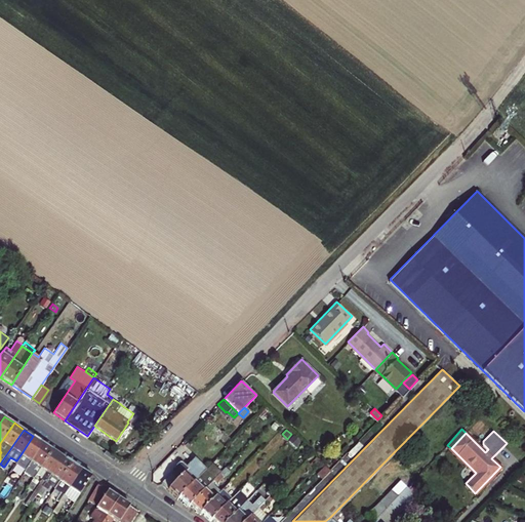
[(26,468),(42,442),(33,436),(22,453),(16,460),(15,462),(26,468)]
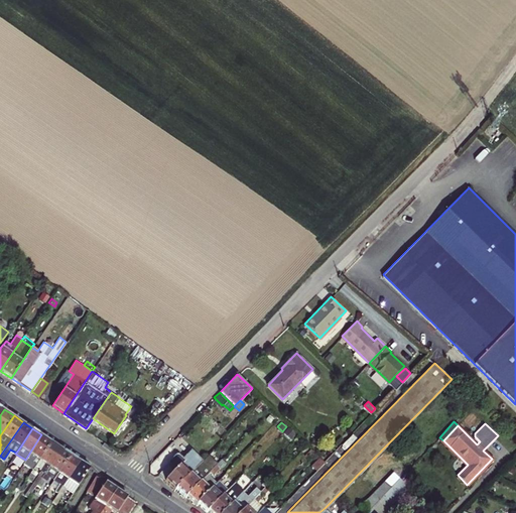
[(33,468),(36,464),(51,440),(41,434),(25,460),(23,462),(33,468)]
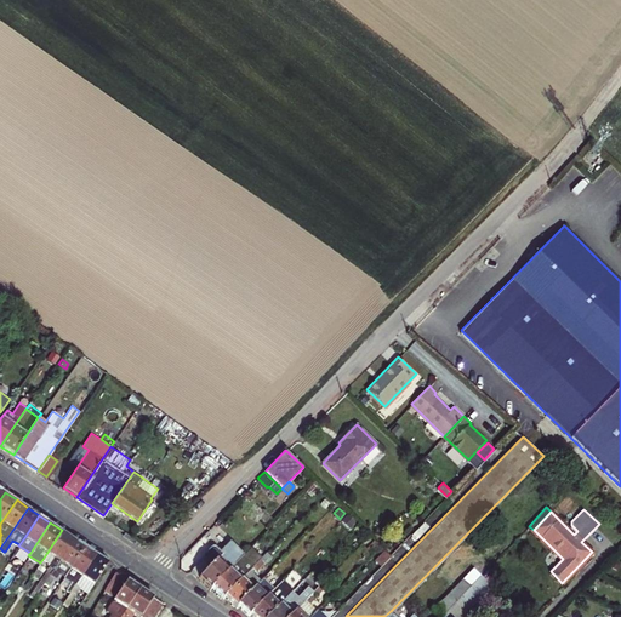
[(473,527),(466,535),(471,540),(478,532),(473,527)]
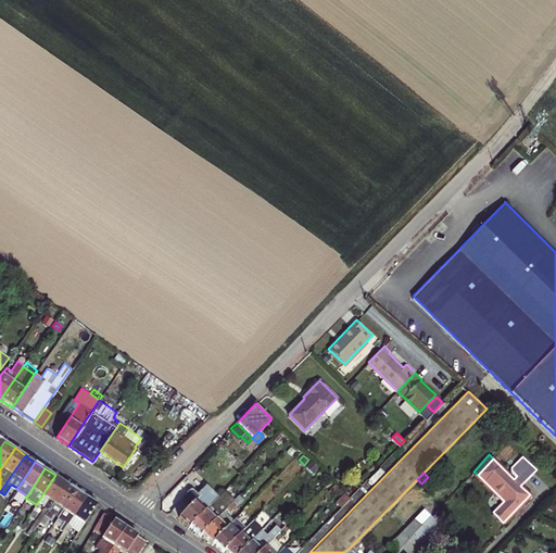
[(30,535),(45,513),(65,482),(55,475),(39,500),(42,503),(41,504),(45,506),(27,532),(30,535)]
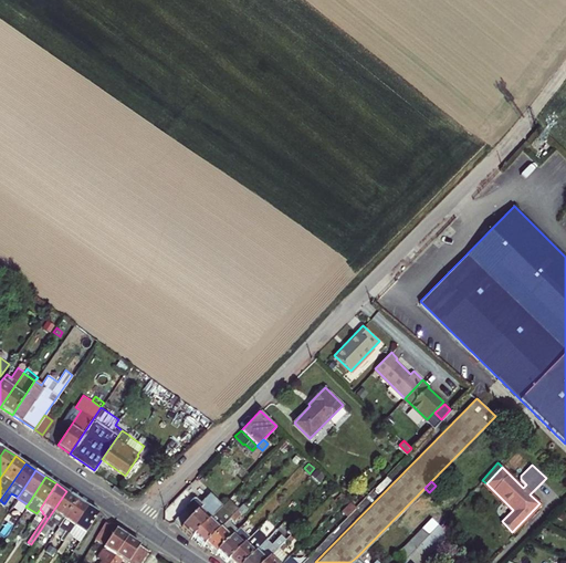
[(59,524),(77,498),(66,491),(45,522),(51,527),(54,522),(59,524)]
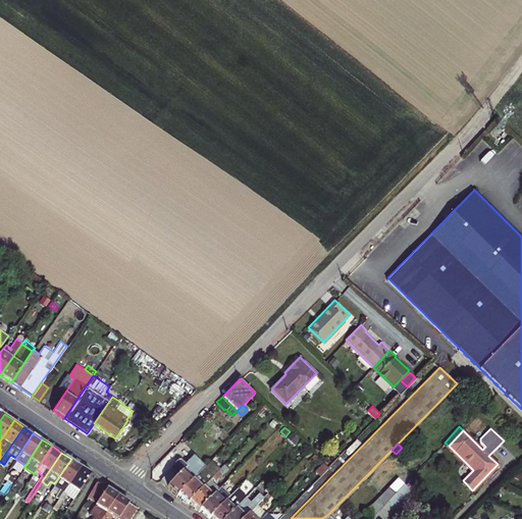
[(171,468),(161,479),(167,484),(176,494),(205,465),(194,454),(185,462),(180,458),(178,458),(171,465),(171,468)]
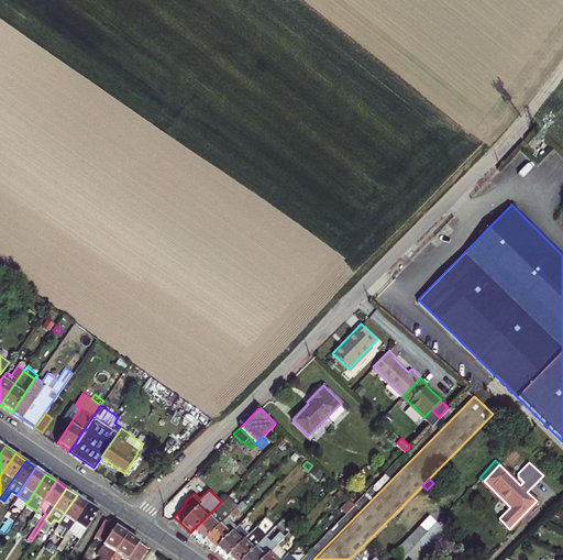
[(59,534),(64,537),(87,502),(77,495),(58,522),(65,526),(61,533),(59,534)]
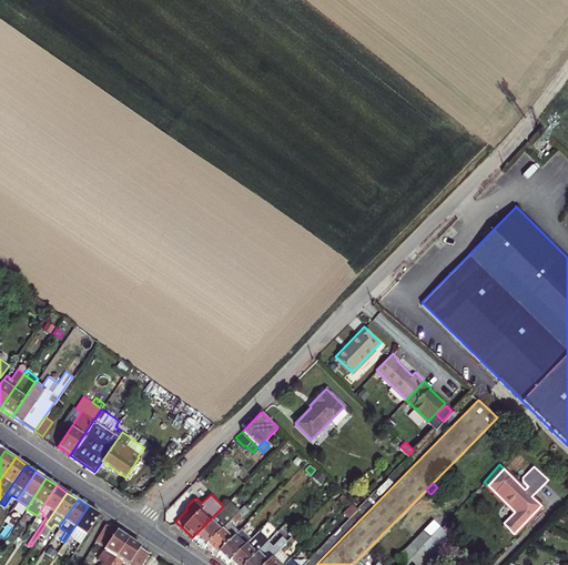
[(225,523),(227,521),(231,518),(237,511),(239,510),(229,500),(223,506),(192,537),(192,538),(194,536),(203,545),(225,523)]
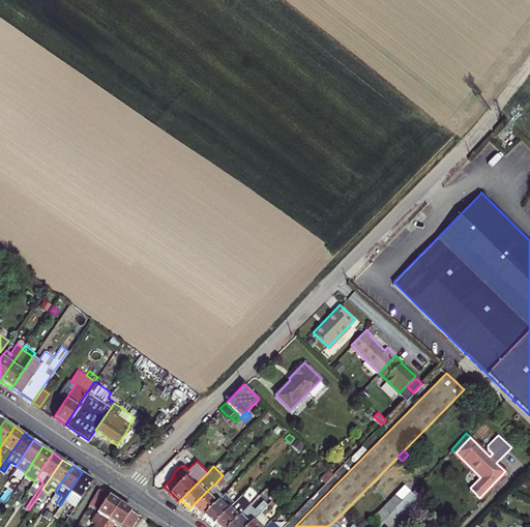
[(322,476),(326,481),(334,474),(329,469),(322,476)]
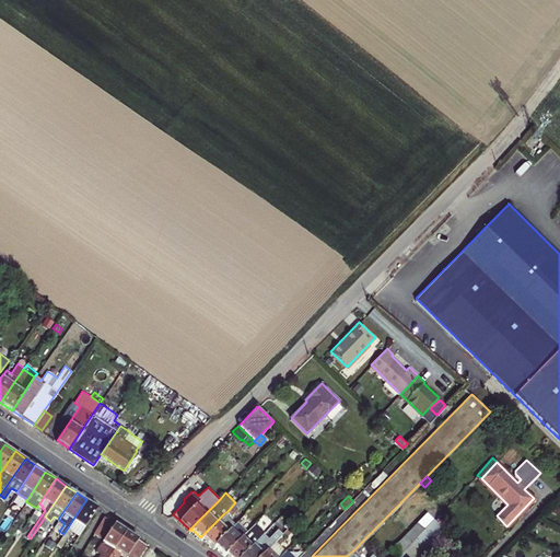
[(237,507),(238,508),(245,501),(241,497),(235,502),(234,503),(237,507)]
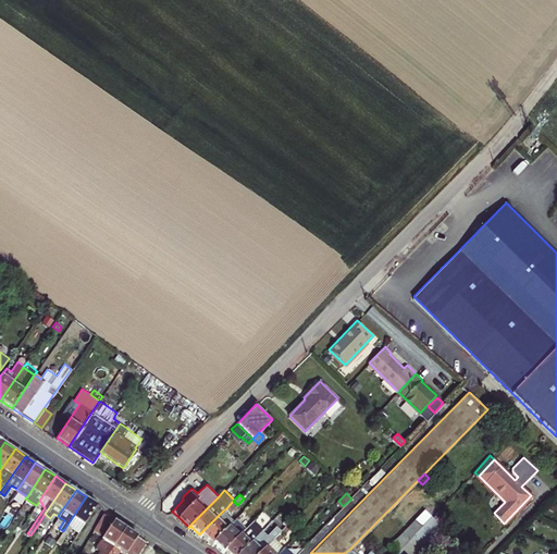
[(72,526),(78,530),(97,504),(86,496),(63,531),(57,540),(60,542),(72,526)]
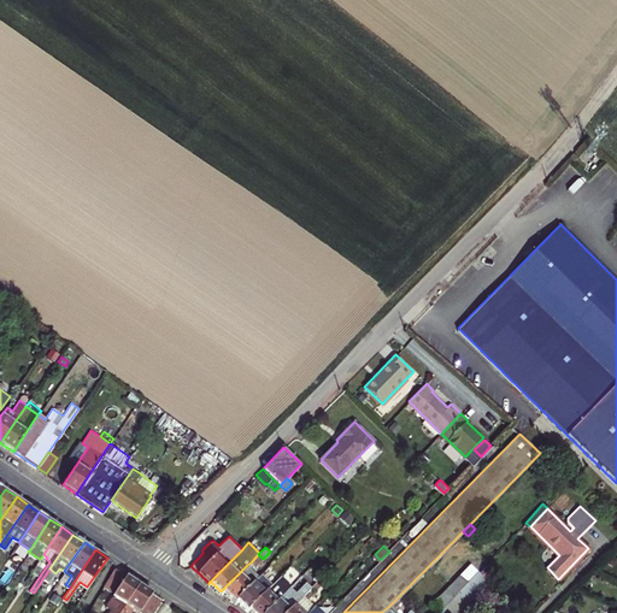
[(253,565),(254,566),(262,558),(258,554),(251,563),(253,565)]
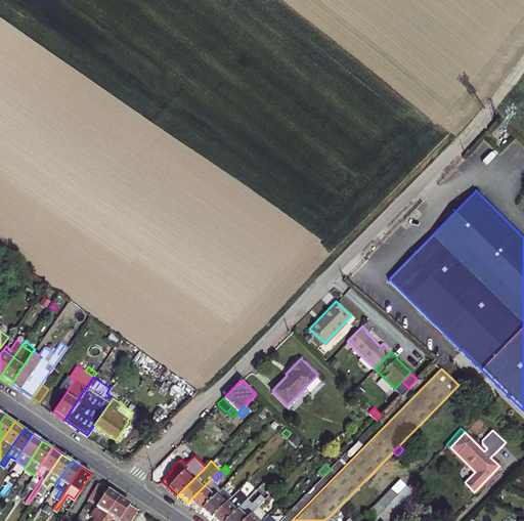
[(28,484),(32,487),(38,478),(34,475),(28,484)]
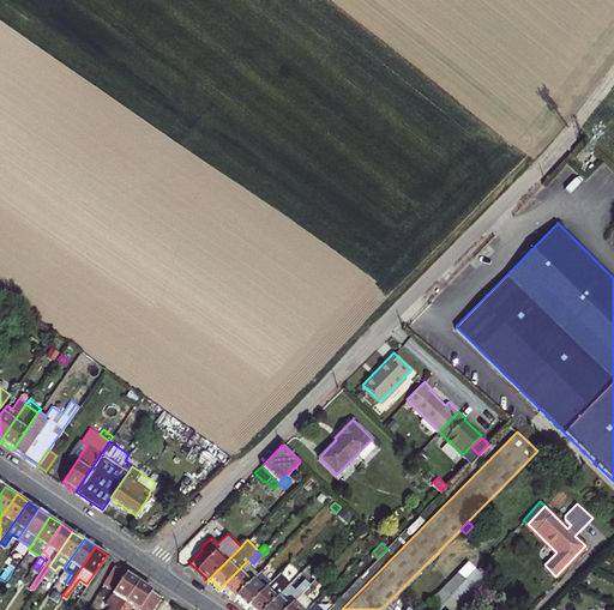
[(223,587),(233,598),(257,573),(250,565),(246,562),(244,565),(220,589),(221,590),(223,587)]
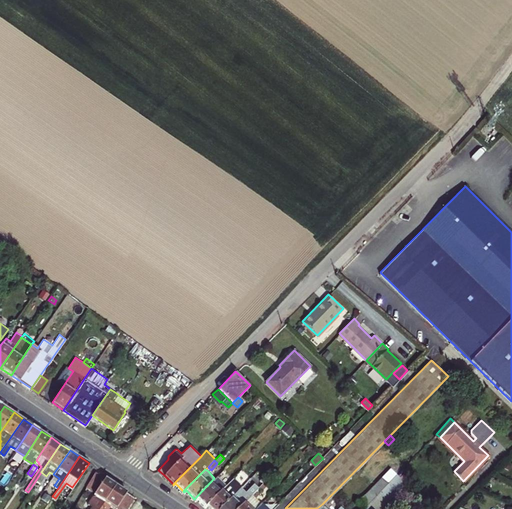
[(98,508),(115,484),(95,471),(86,486),(95,491),(87,503),(92,505),(89,508),(98,508)]
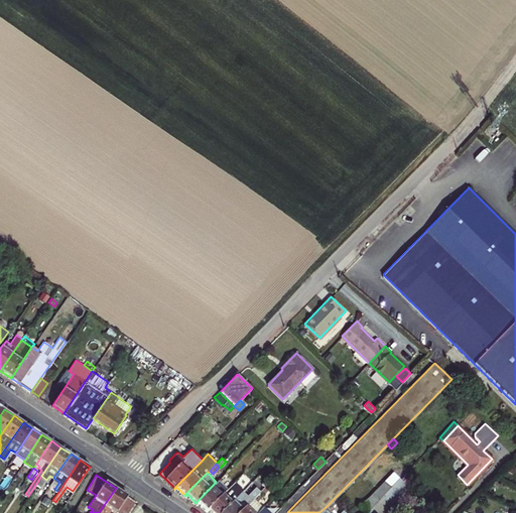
[(408,486),(411,482),(405,477),(402,480),(408,486)]
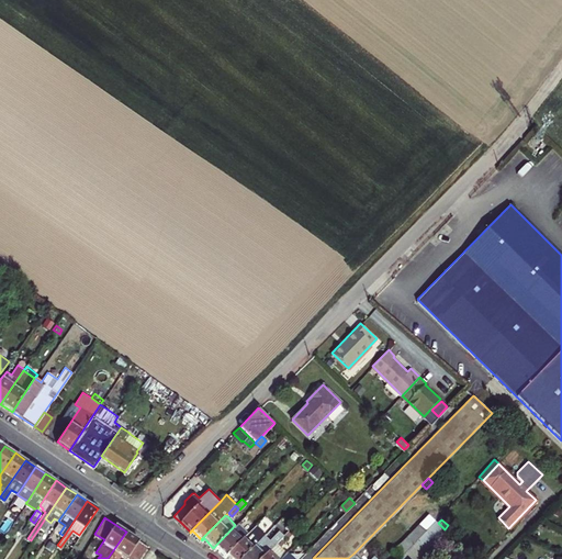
[(55,527),(60,532),(65,525),(58,521),(55,527)]
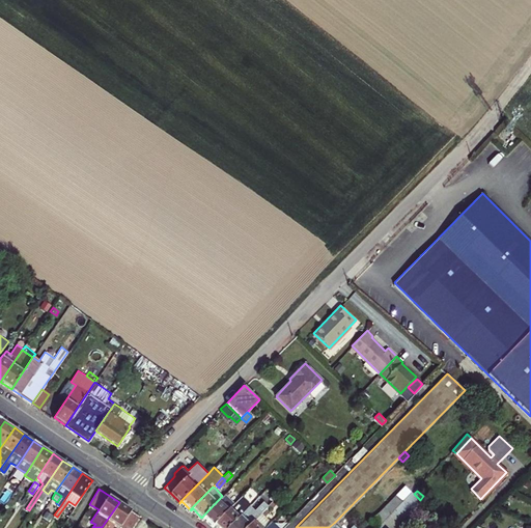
[(406,497),(415,506),(420,500),(414,494),(411,492),(406,497)]
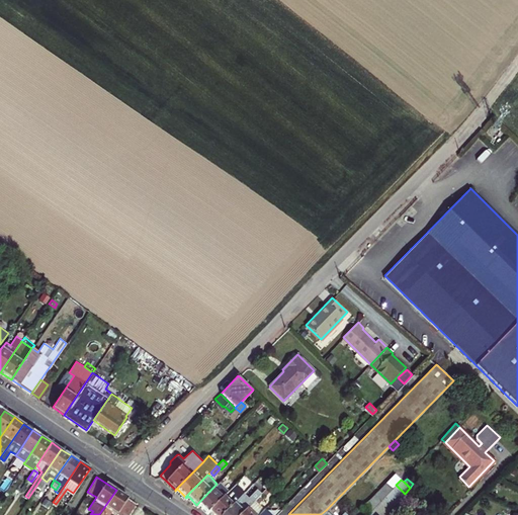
[(198,503),(207,511),(228,491),(219,482),(217,484),(196,505),(198,503)]
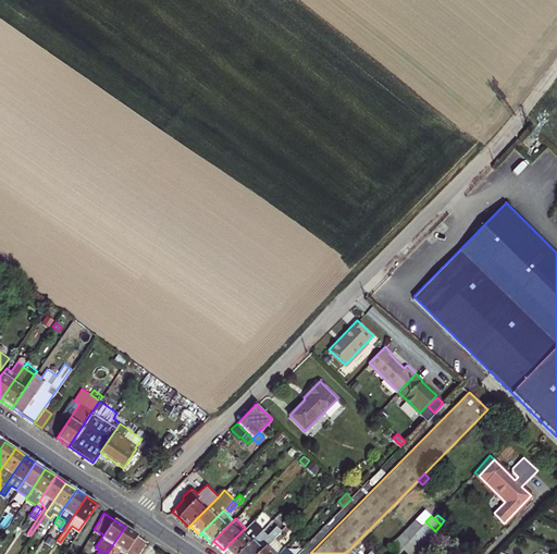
[(225,549),(230,553),(237,553),(262,529),(263,528),(254,518),(245,528),(223,550),(223,551),(225,549)]
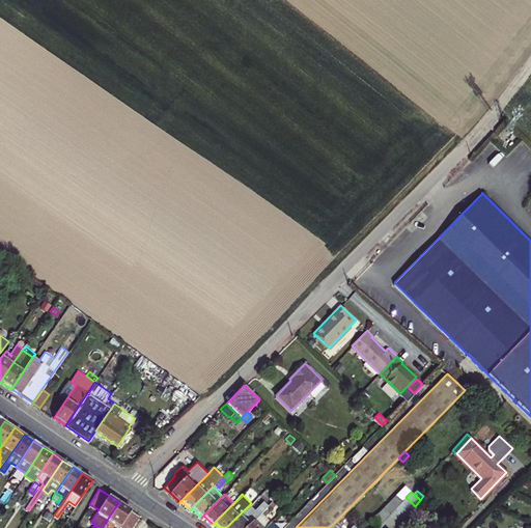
[(505,499),(509,502),(514,497),(510,494),(505,499)]
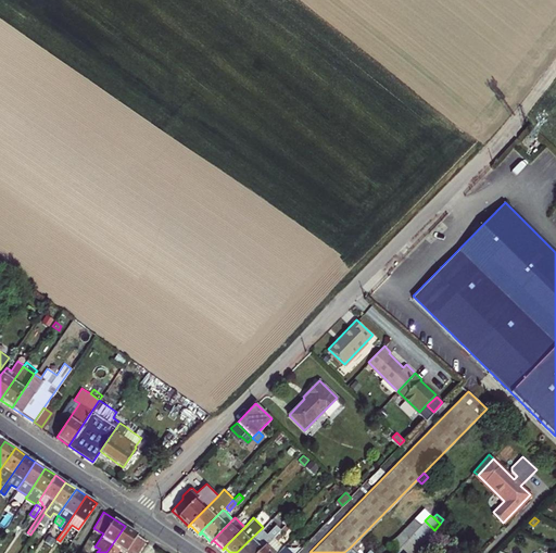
[(388,544),(395,552),(413,532),(420,525),(414,518),(388,544)]
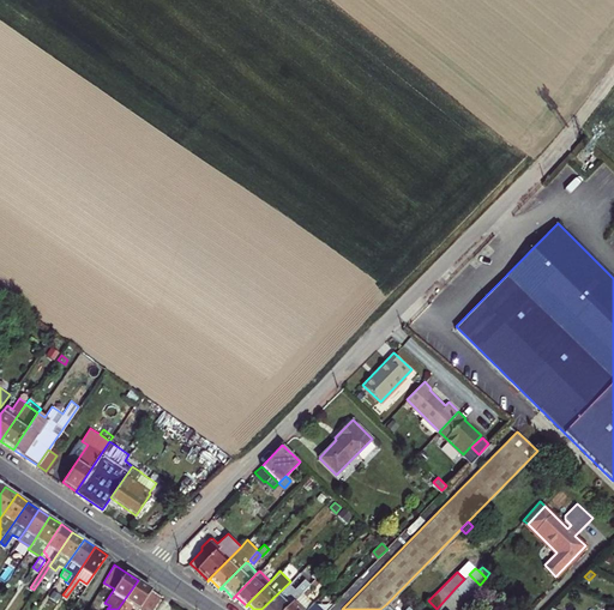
[(464,579),(475,590),(480,585),(469,574),(464,579)]
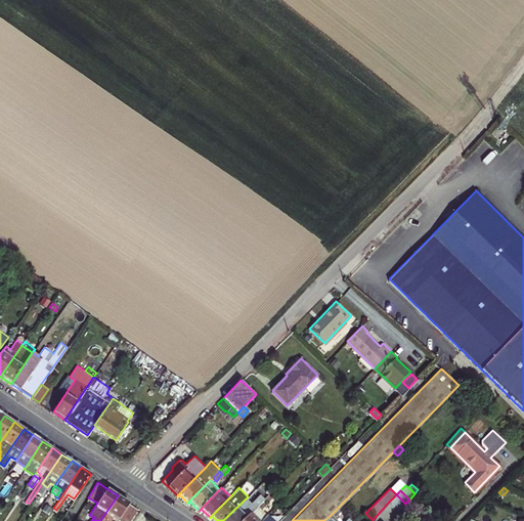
[(242,520),(257,506),(265,497),(260,493),(251,503),(247,497),(223,520),(242,520)]
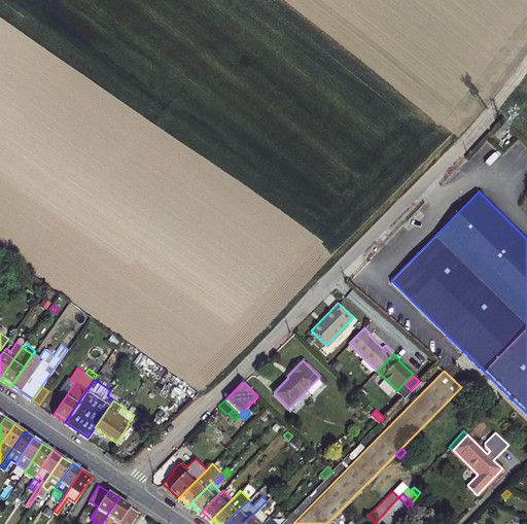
[(391,504),(400,514),(408,507),(398,497),(391,504)]
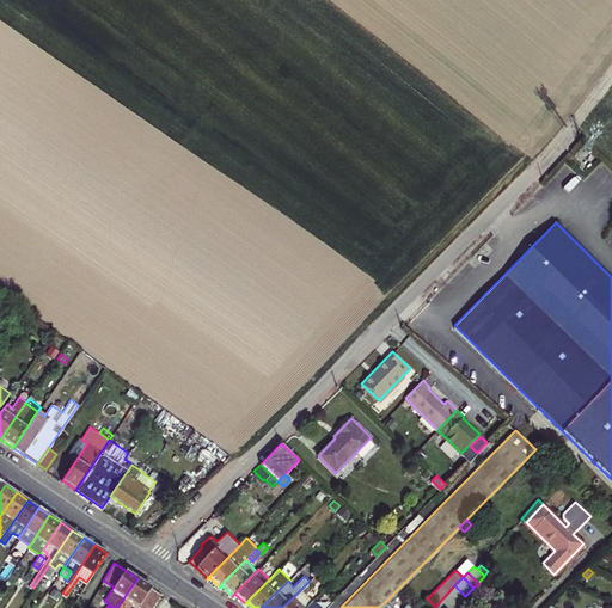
[(138,578),(117,607),(127,607),(132,603),(139,607),(150,607),(160,593),(138,578)]
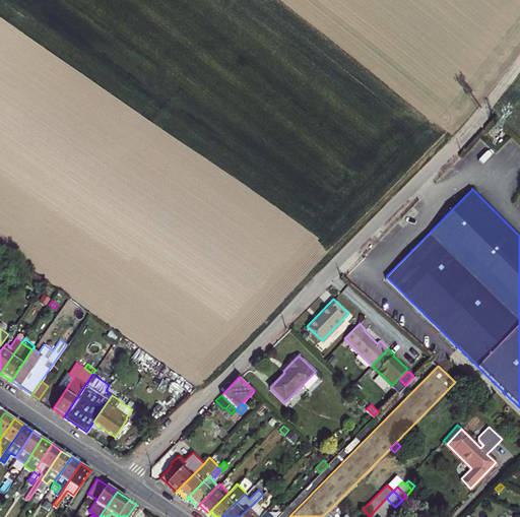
[(370,516),(385,516),(395,507),(386,498),(370,516),(369,516),(370,516)]
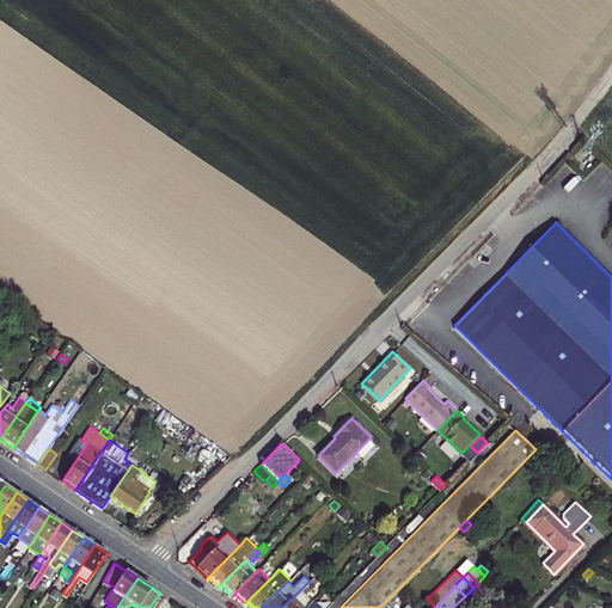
[(304,607),(311,601),(300,590),(282,607),(304,607)]
